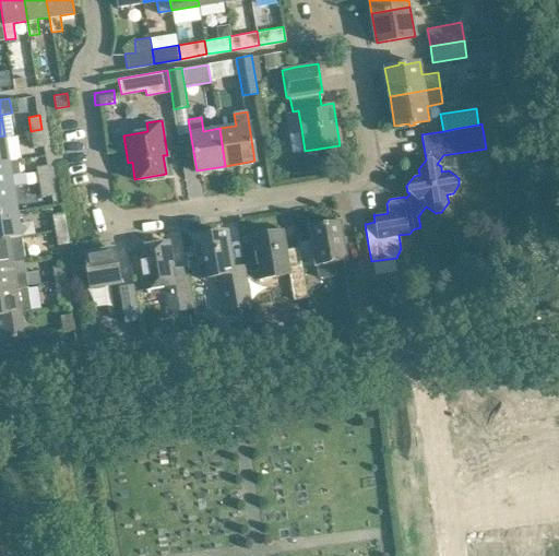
[(42,129),(31,131),(33,146),(44,145),(42,129)]
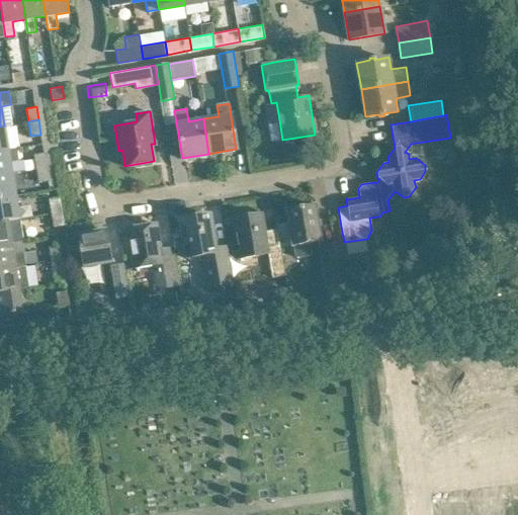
[(0,151),(8,150),(4,125),(0,126),(0,151)]
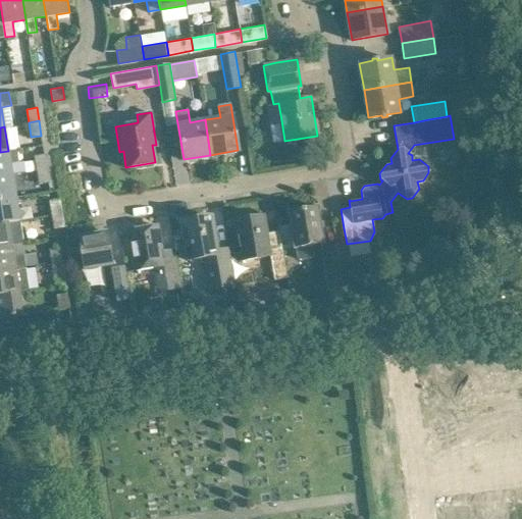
[(0,174),(12,173),(10,162),(19,161),(17,150),(8,151),(0,152),(0,174)]
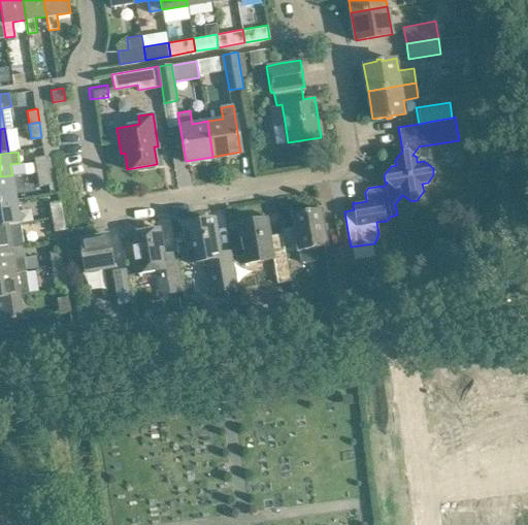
[(37,171),(46,169),(44,155),(35,157),(37,171)]
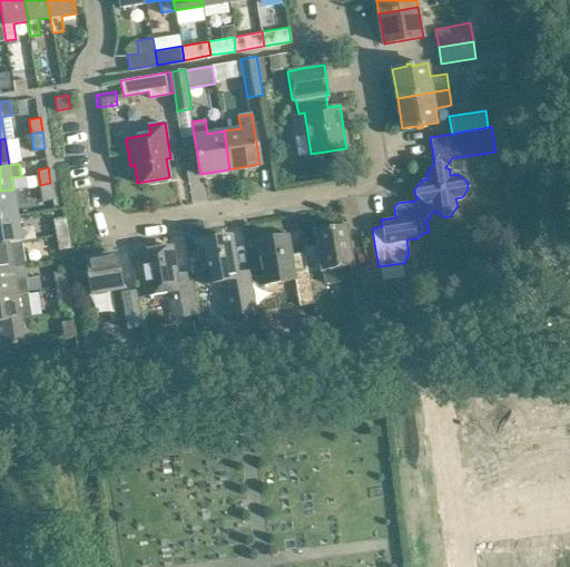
[(50,183),(40,185),(42,199),(53,198),(50,183)]
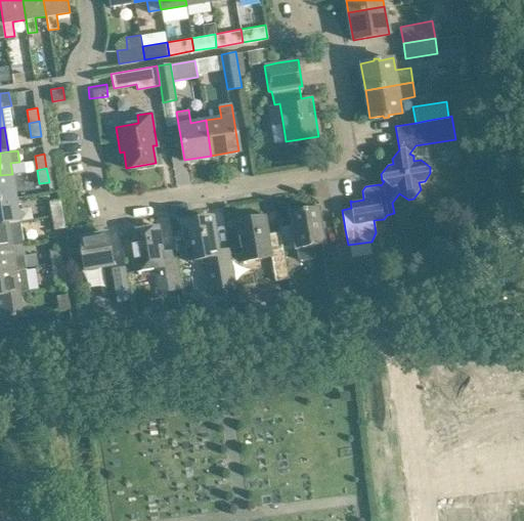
[(0,200),(15,198),(12,174),(0,175),(0,200)]
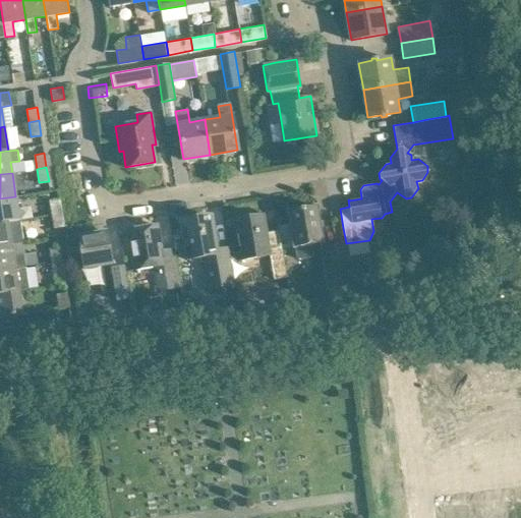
[(0,222),(9,221),(19,219),(15,196),(0,198),(0,222)]
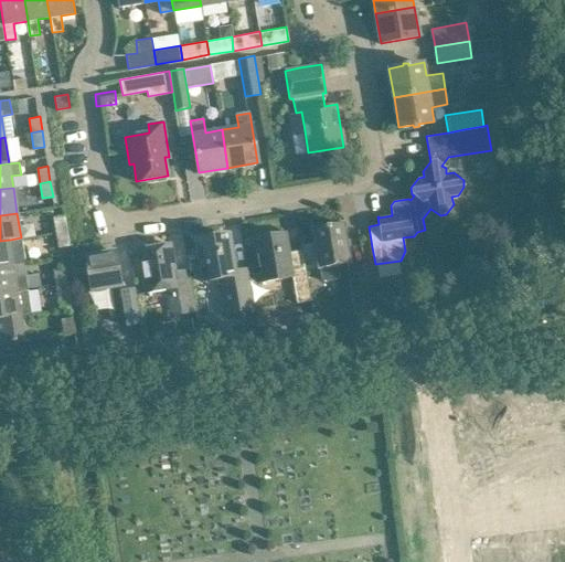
[(56,232),(67,230),(64,215),(54,216),(56,232)]
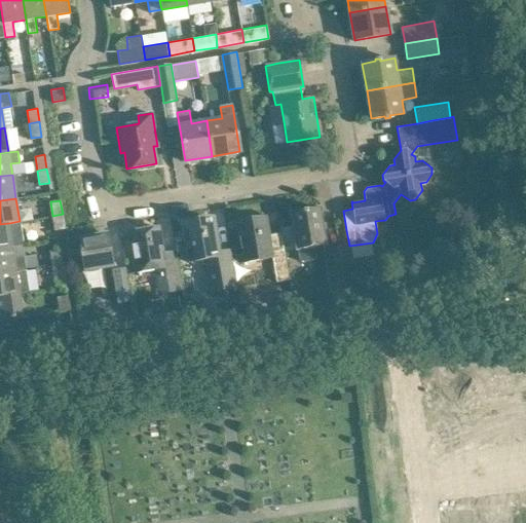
[(291,212),(294,232),(299,261),(315,258),(314,247),(326,245),(320,208),(291,212)]
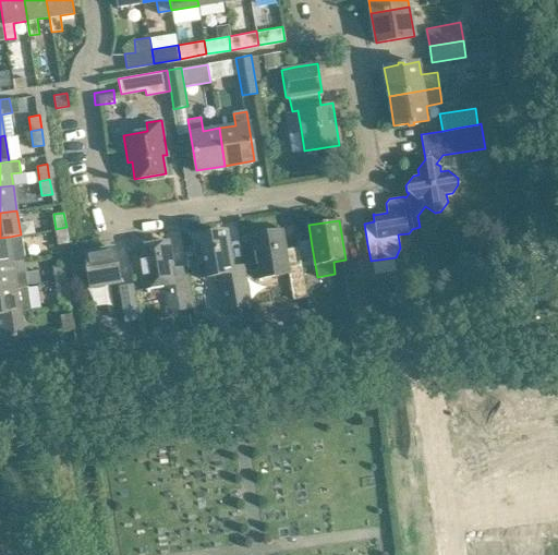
[(67,227),(56,229),(58,244),(69,242),(67,227)]
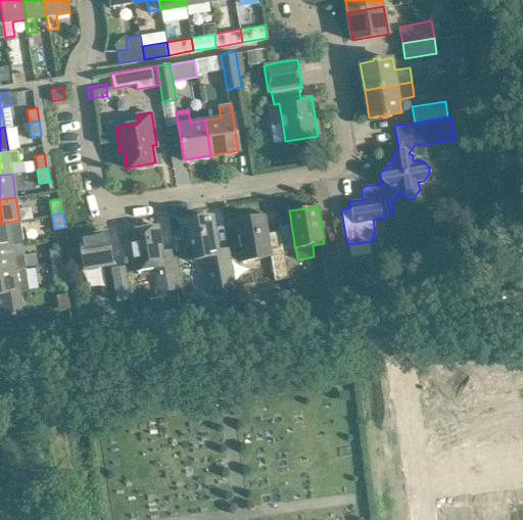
[(235,220),(238,240),(242,261),(272,255),(276,279),(287,277),(282,243),(270,245),(265,215),(235,220)]
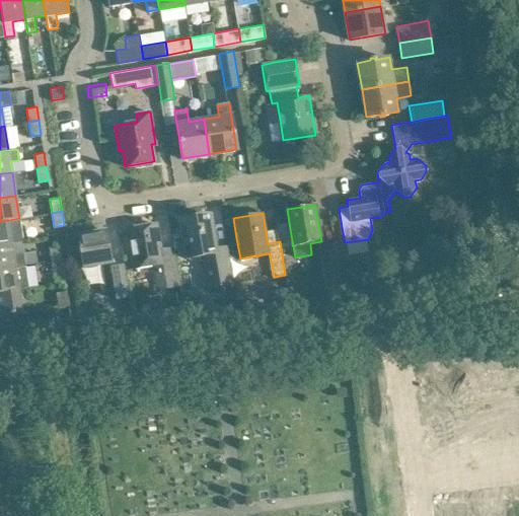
[(183,235),(187,255),(187,258),(201,255),(207,288),(233,283),(227,246),(226,246),(227,255),(216,258),(211,228),(212,228),(210,214),(181,219),(184,235),(183,235)]
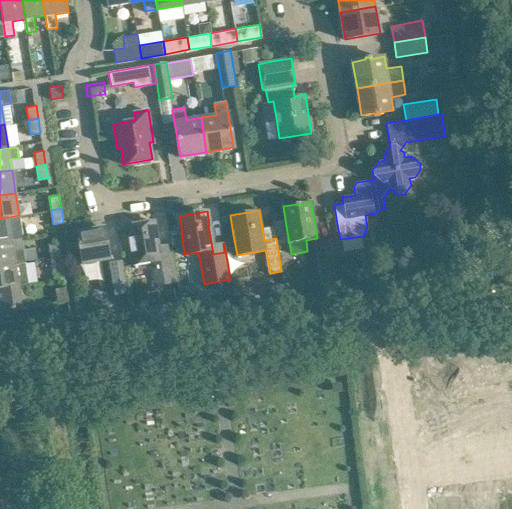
[(0,241),(11,239),(23,238),(19,215),(9,217),(0,218),(0,241)]
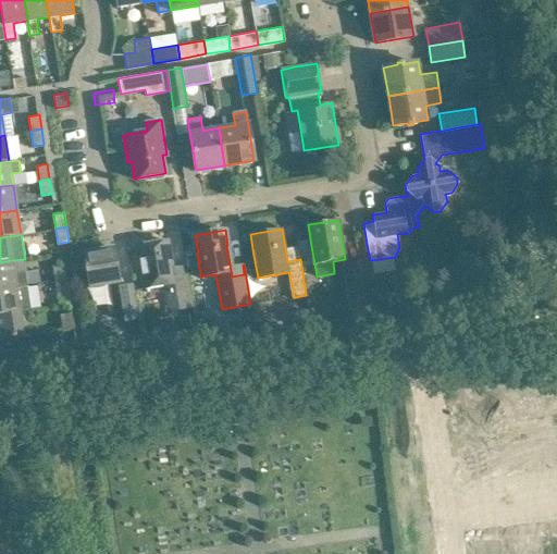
[(137,245),(140,266),(145,286),(164,283),(169,309),(192,305),(185,266),(172,268),(168,239),(137,245)]
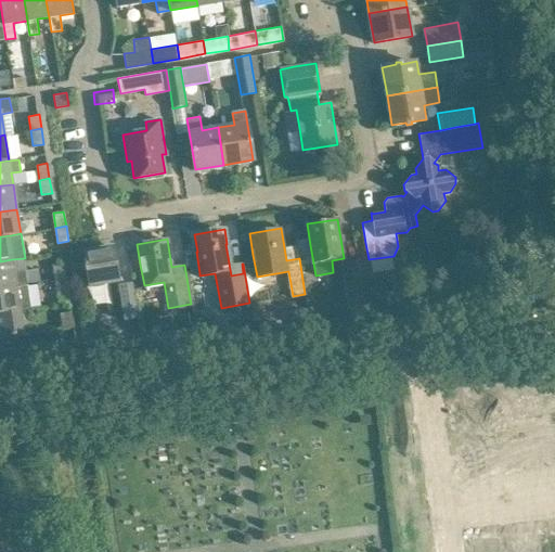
[(114,246),(84,251),(86,264),(84,265),(85,268),(87,268),(89,284),(91,284),(93,297),(97,300),(106,299),(108,311),(123,309),(124,318),(138,316),(136,304),(132,282),(120,284),(114,246)]
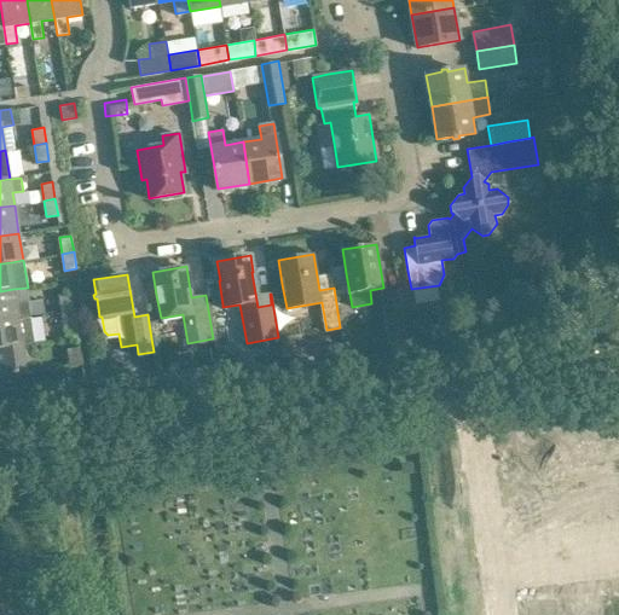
[(0,318),(41,312),(45,312),(42,299),(16,303),(13,289),(0,291),(0,318)]
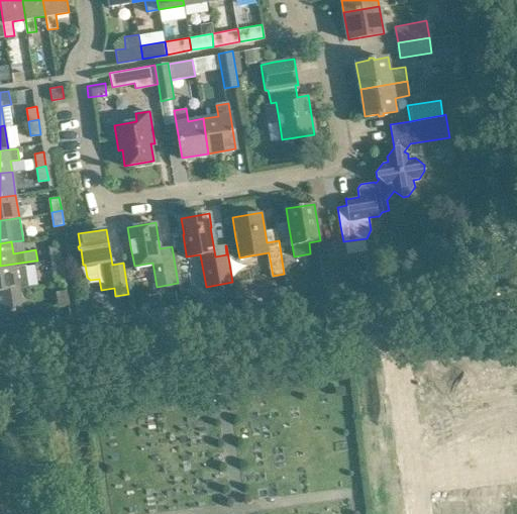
[(53,258),(62,257),(59,241),(49,243),(53,258)]
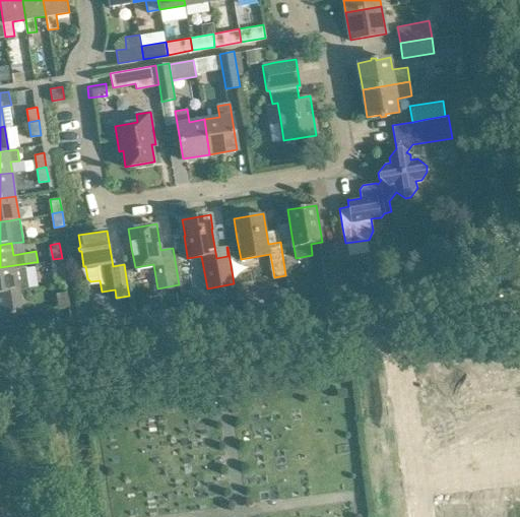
[(327,287),(341,284),(334,244),(320,246),(327,287)]
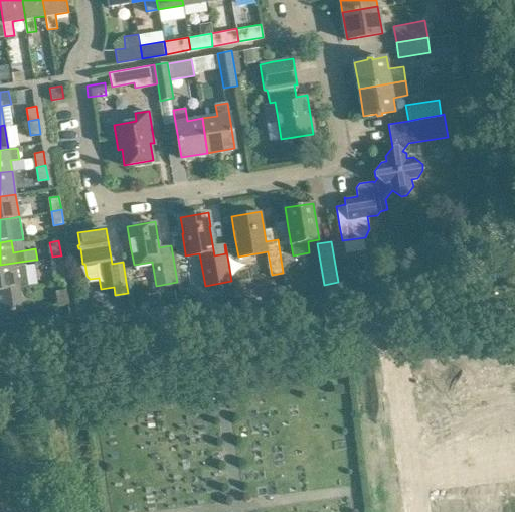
[(61,256),(52,257),(55,271),(63,269),(61,256)]
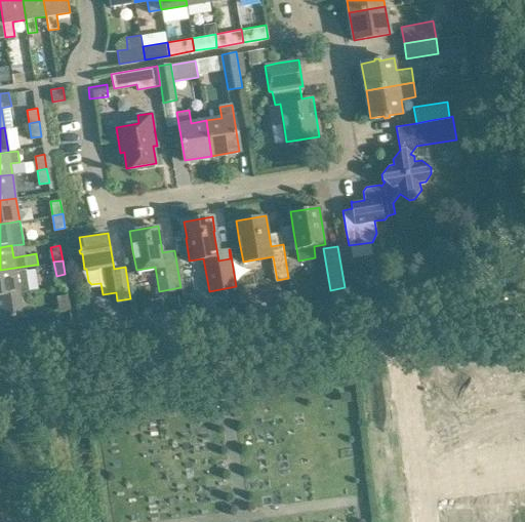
[(0,294),(18,292),(30,290),(26,267),(35,266),(35,265),(0,270),(0,294)]
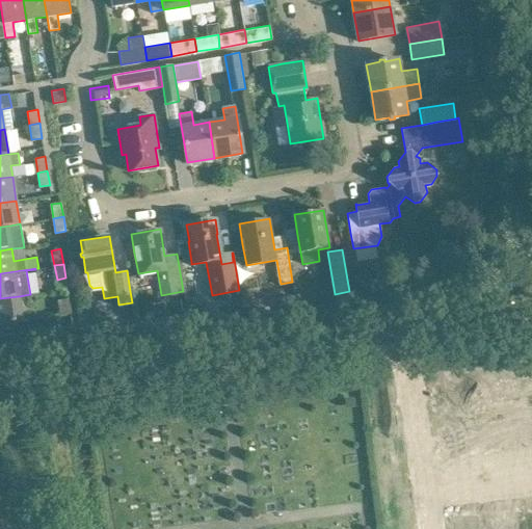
[(417,280),(404,282),(406,295),(419,293),(417,280)]
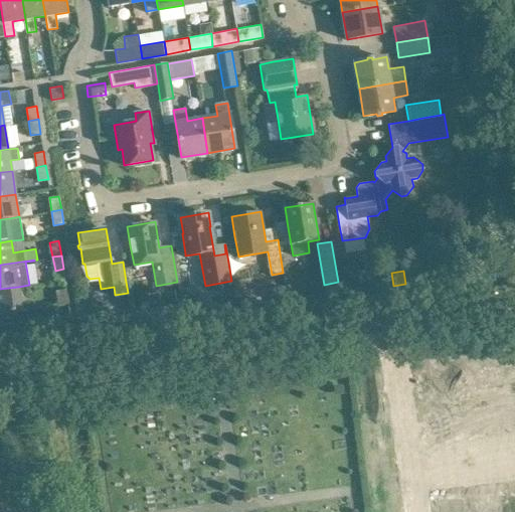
[(18,287),(0,289),(0,313),(22,310),(19,290),(18,287)]
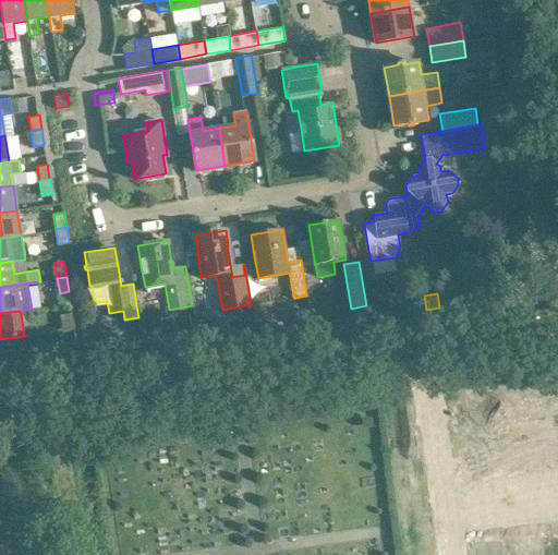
[(73,312),(71,312),(62,313),(64,329),(75,328),(73,312)]
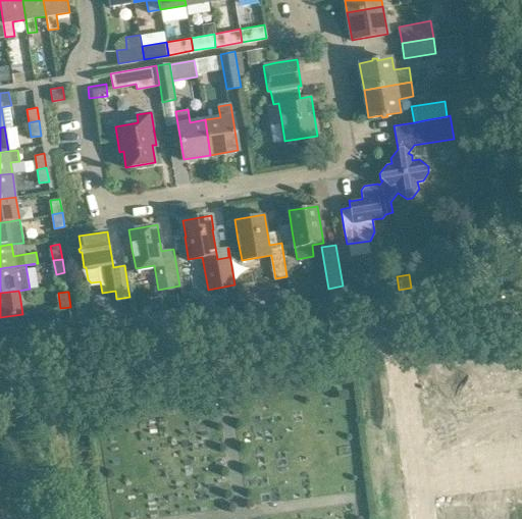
[(29,325),(55,321),(53,309),(27,313),(29,325)]
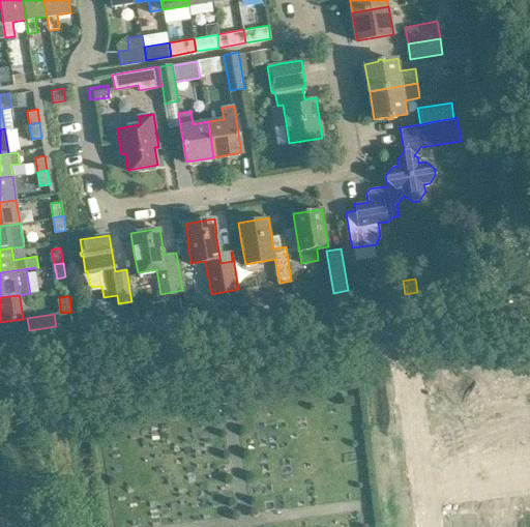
[(518,369),(505,370),(506,378),(519,377),(518,369)]
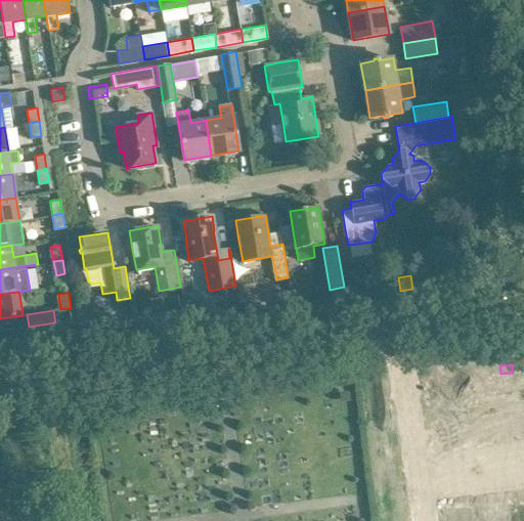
[(487,367),(475,370),(476,378),(488,376),(487,367)]
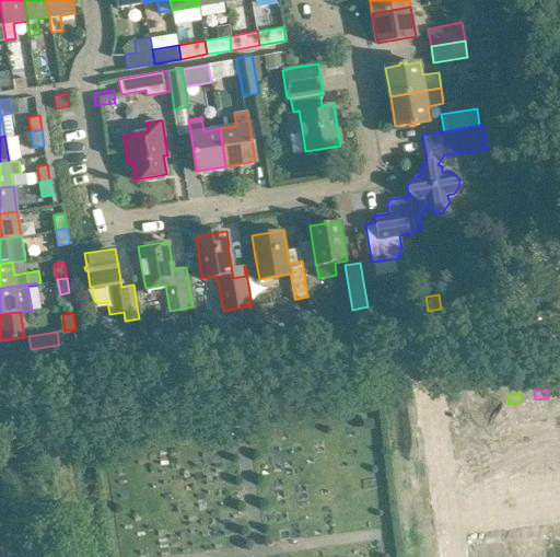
[(508,395),(496,396),(497,405),(509,404),(508,395)]
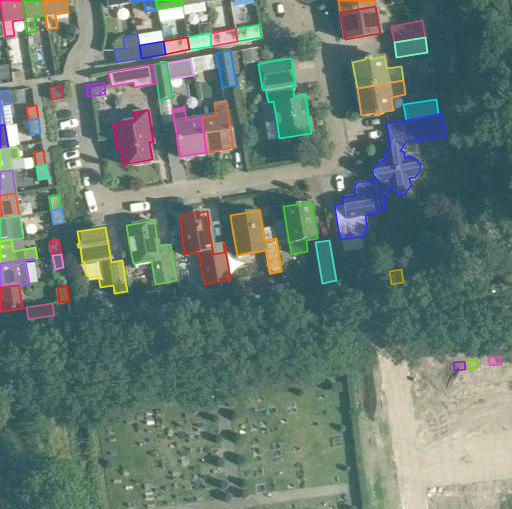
[(491,380),(467,383),(474,428),(498,425),(491,380)]
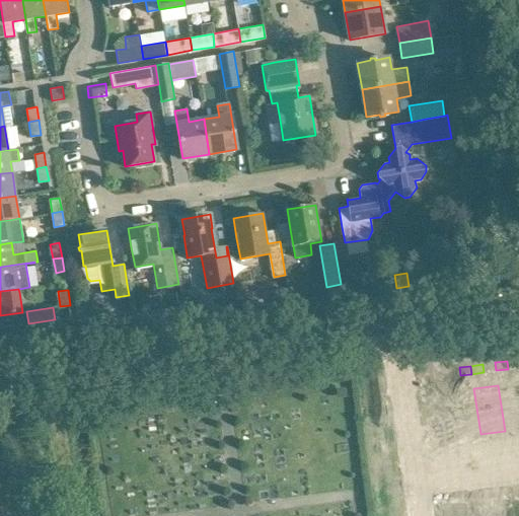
[(473,388),(449,392),(455,438),(480,434),(473,388)]
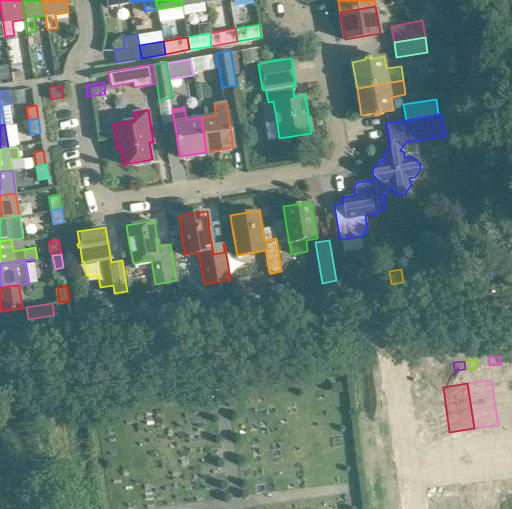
[(509,508),(506,480),(482,484),(485,508),(509,508)]
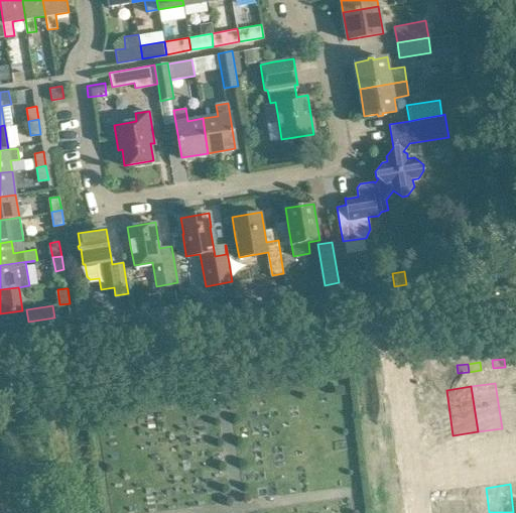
[(489,512),(486,488),(461,491),(464,512),(489,512)]
